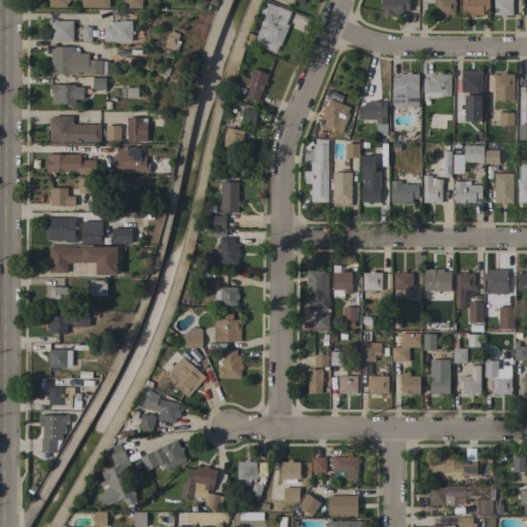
[(381,0),(409,0),(409,10),(402,10),(402,14),(396,14),(396,16),(390,16),(390,14),(381,14),(381,0)]
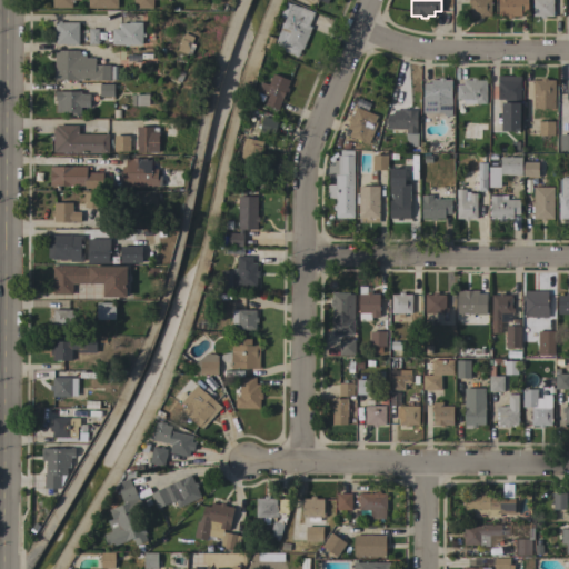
[(490,0),(490,16),(483,16),(483,18),(478,18),(478,16),(470,16),(470,3),(468,3),(468,0),(490,0)]
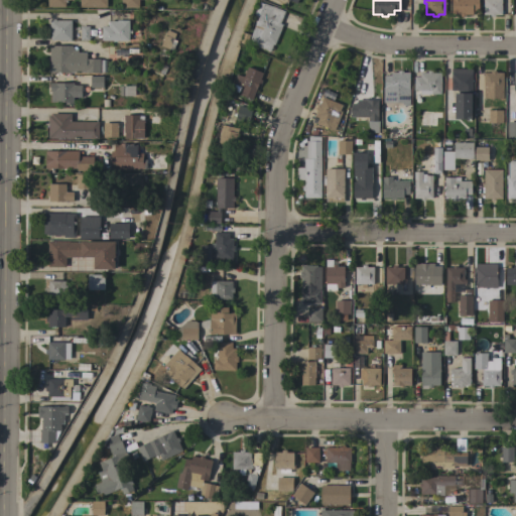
[(478,0),(478,10),(473,10),(473,14),(466,14),(466,16),(460,16),(460,14),(452,14),(452,0),(478,0)]
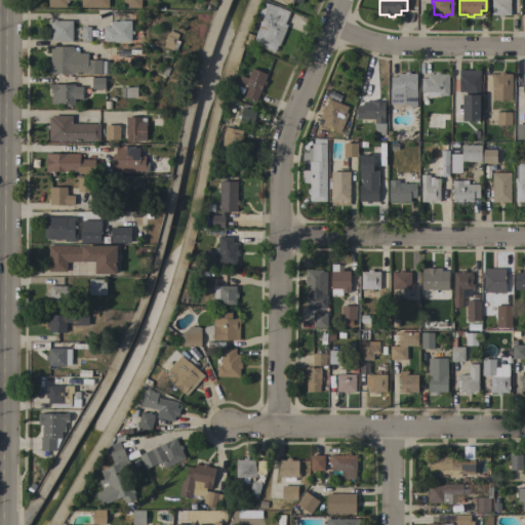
[(510,0),(510,14),(502,14),(502,16),(498,16),(498,14),(491,15),(491,0),(510,0)]
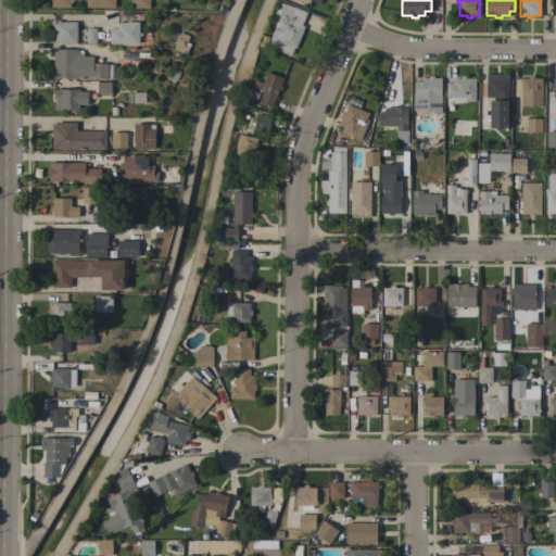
[(293,7),(306,12),(301,25),(304,26),(295,48),(293,48),(290,55),(276,50),(277,49),(275,47),(272,45),(270,45),(268,43),(278,17),(275,17),(275,15),(276,13),(278,7),(279,4),(280,2),(283,4),(283,3),(293,7)]
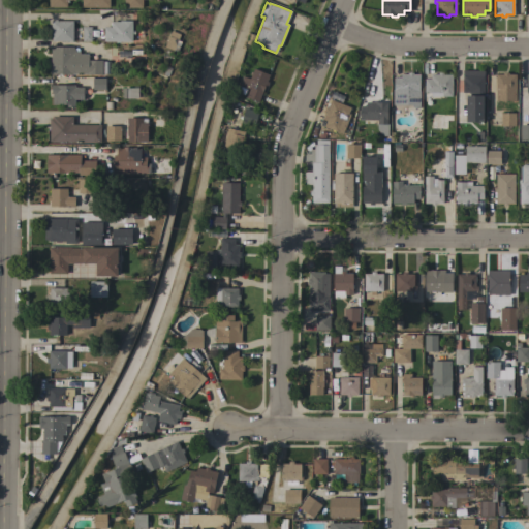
[(131,41),(120,41),(120,42),(117,42),(117,41),(103,41),(104,27),(111,27),(111,22),(119,22),(119,20),(131,21),(131,41)]
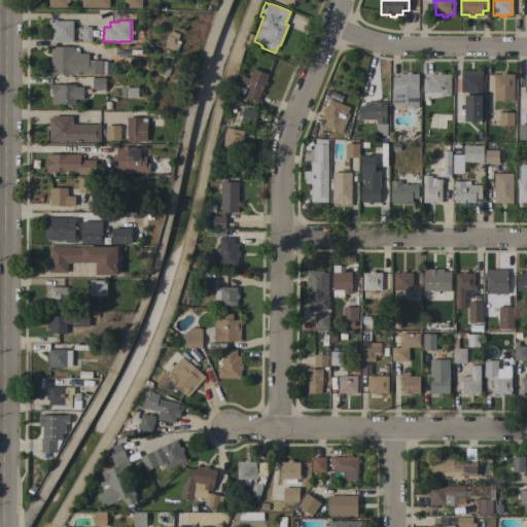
[(51,41),(51,32),(50,32),(50,21),(53,21),(72,21),(72,22),(72,41),(51,41)]
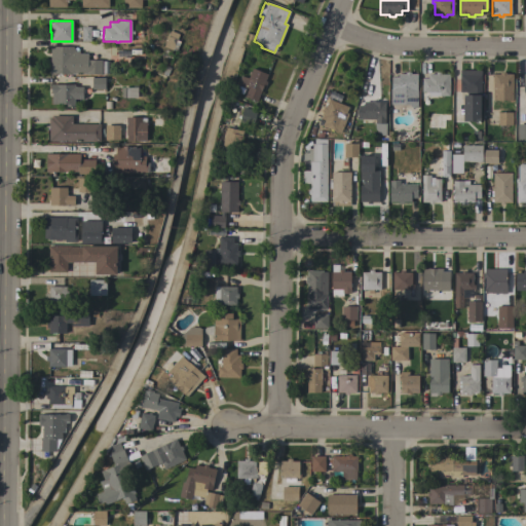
[(80,41),(80,27),(89,27),(89,41),(80,41)]
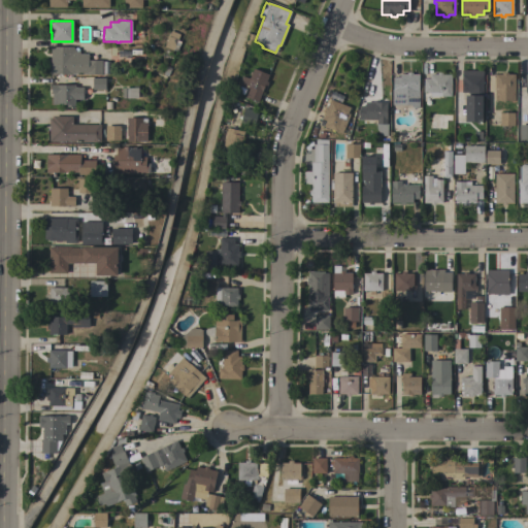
[(164,46),(168,36),(169,36),(171,31),(179,34),(173,50),(164,46)]
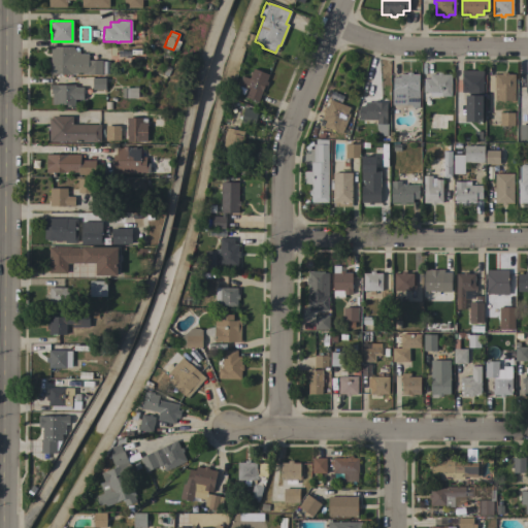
[(50,74),(51,46),(72,46),(75,51),(79,51),(79,54),(88,54),(88,52),(100,53),(100,60),(108,61),(107,74),(101,74),(101,75),(50,74)]
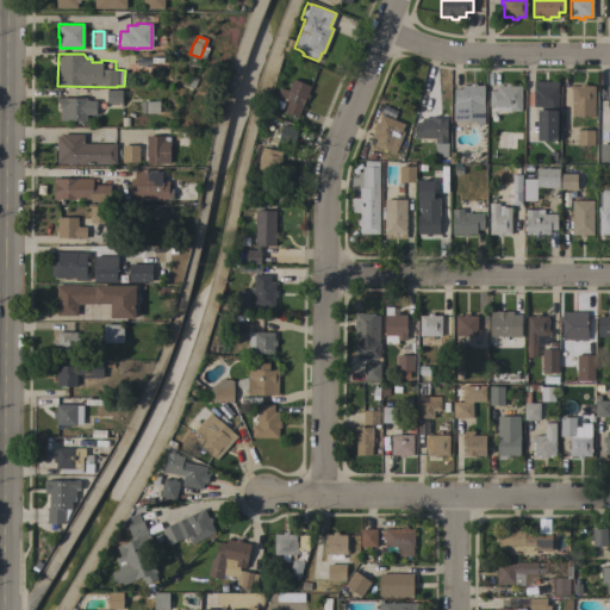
[(310,86),(307,94),(310,94),(307,100),(305,99),(298,118),(284,112),(287,103),(275,98),(280,87),(287,91),(292,79),(310,86)]
